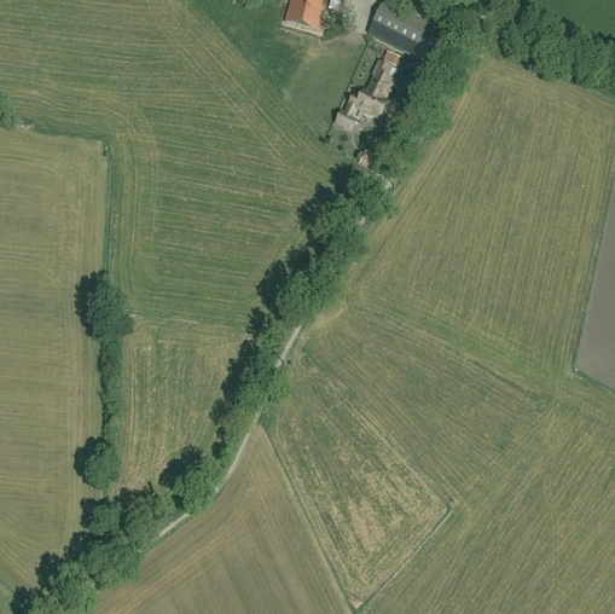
[(314,28),(321,0),(286,0),(282,19),(314,28)]
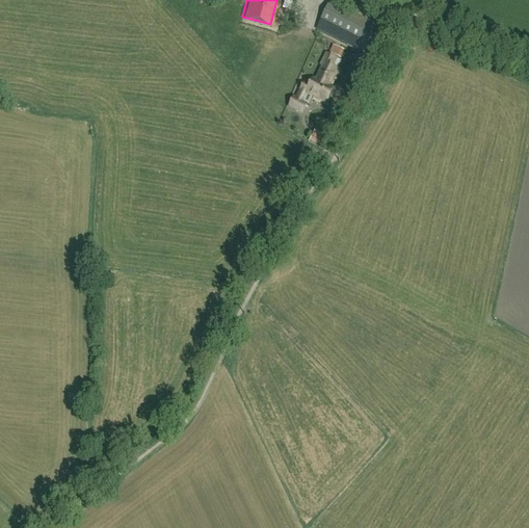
[(290,8),(292,0),(286,0),(284,7),(290,8)]
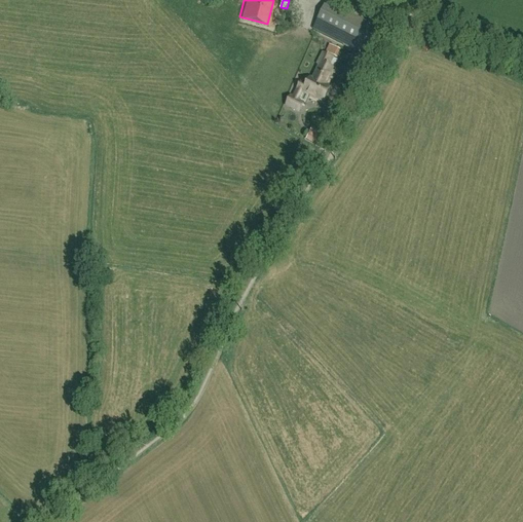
[(322,0),(309,26),(355,49),(352,54),(364,61),(380,28),(327,0),(322,0)]
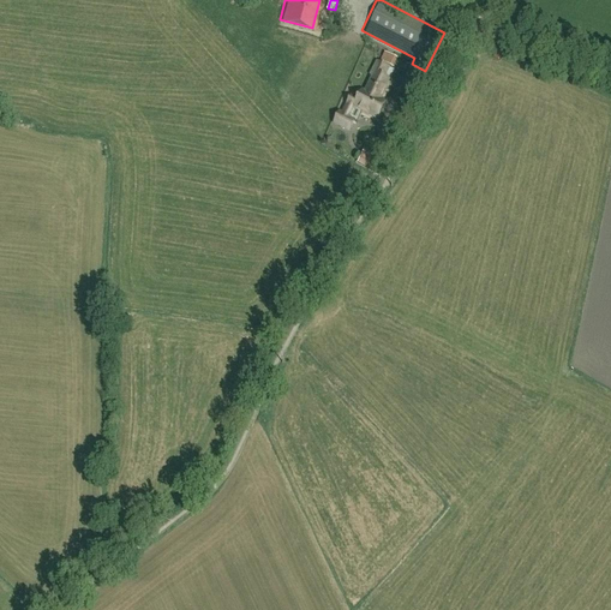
[(381,57),(393,63),(397,54),(385,48),(381,57)]
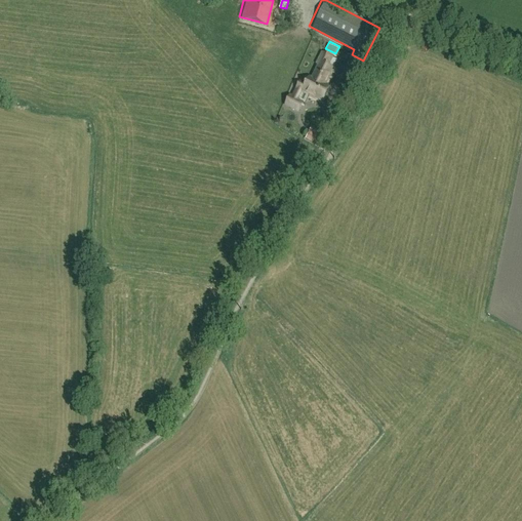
[(327,72),(334,57),(320,49),(314,61),(315,62),(308,75),(321,82),(327,72)]
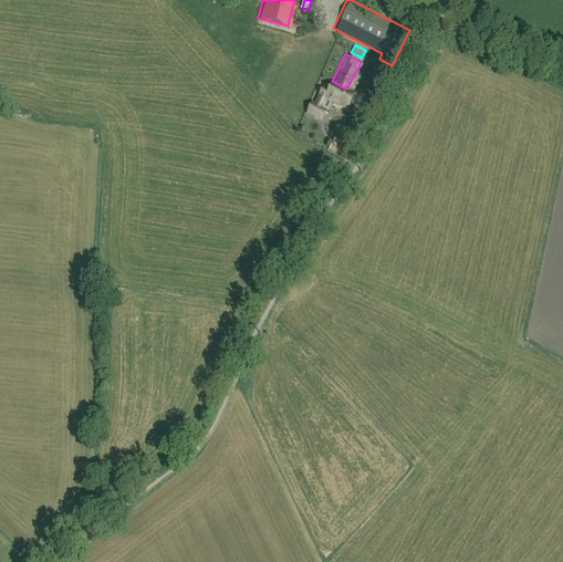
[(346,89),(332,81),(329,80),(325,86),(320,84),(311,101),(308,100),(303,108),(316,116),(321,106),(316,104),(322,95),(329,99),(329,100),(335,103),(336,102),(342,105),(350,91),(346,89)]
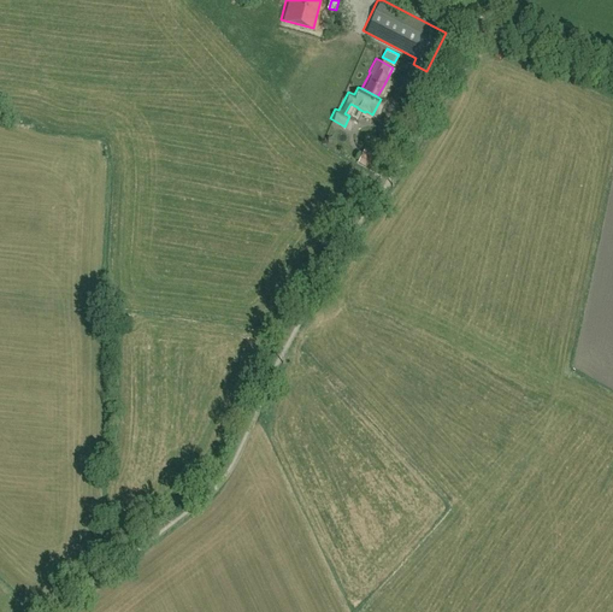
[(364,148),(357,162),(372,170),(379,157),(364,148)]
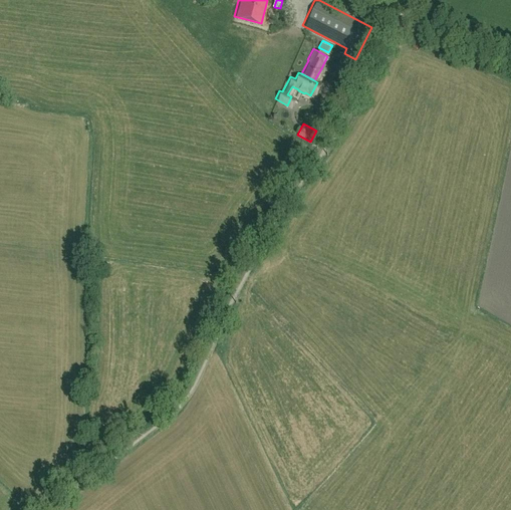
All buildings are outlined.
